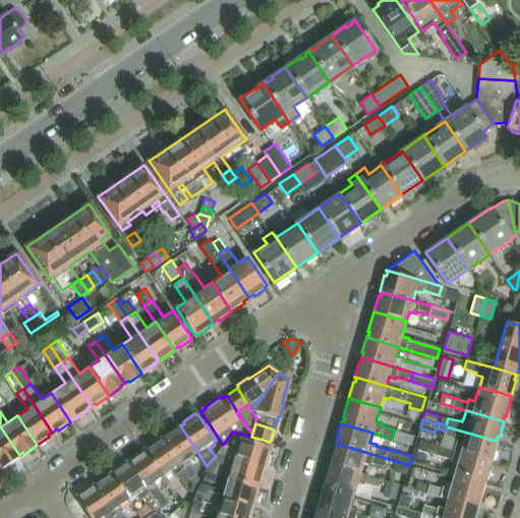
[(197,452),(180,425),(179,426),(178,425),(166,434),(167,435),(163,438),(194,485),(199,477),(191,464),(192,463),(189,458),(197,452)]
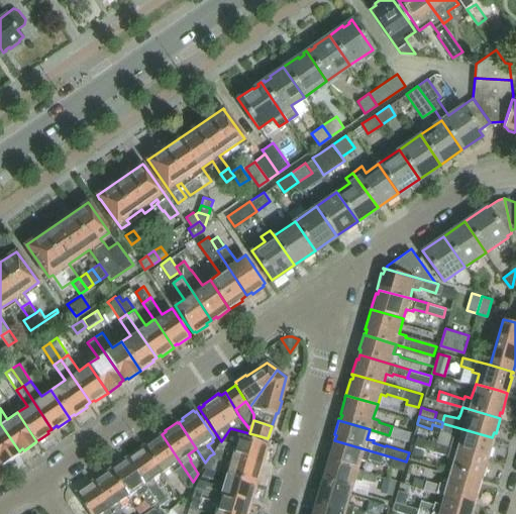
[(0,459),(3,465),(16,455),(15,453),(19,451),(0,423),(0,459)]
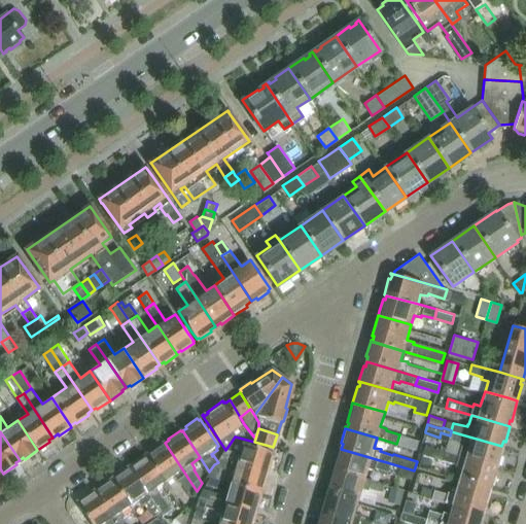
[(467,447),(465,456),(498,466),(502,451),(500,450),(501,446),(451,431),(450,435),(449,439),(462,443),(462,446),(467,447)]
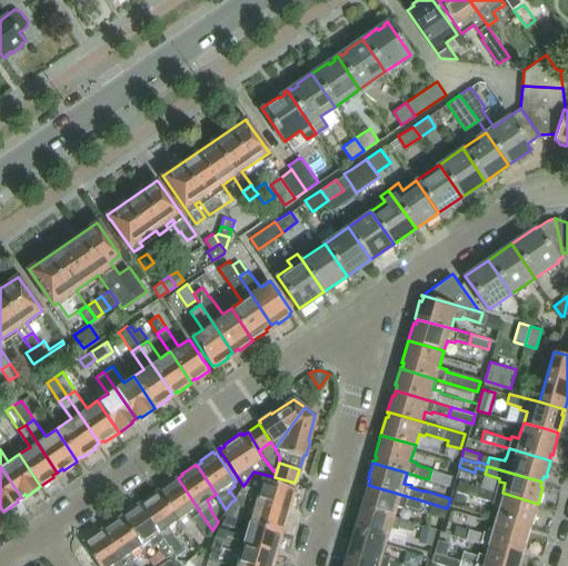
[(431,469),(428,479),(449,485),(452,474),(431,468),(431,469)]
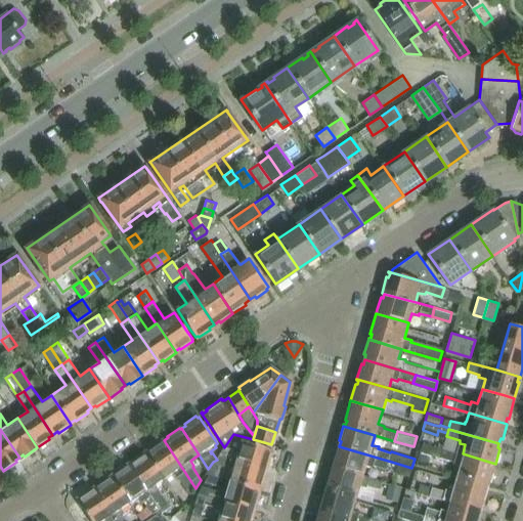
[(224,447),(218,456),(264,470),(266,464),(268,465),(272,450),(270,450),(270,448),(252,442),(253,439),(233,434),(224,447)]
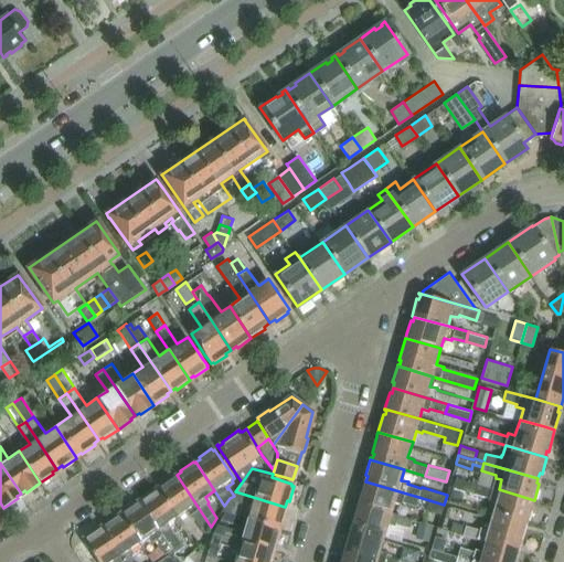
[(211,527),(177,475),(172,478),(170,476),(157,486),(178,516),(187,510),(190,516),(192,513),(204,532),(211,527)]
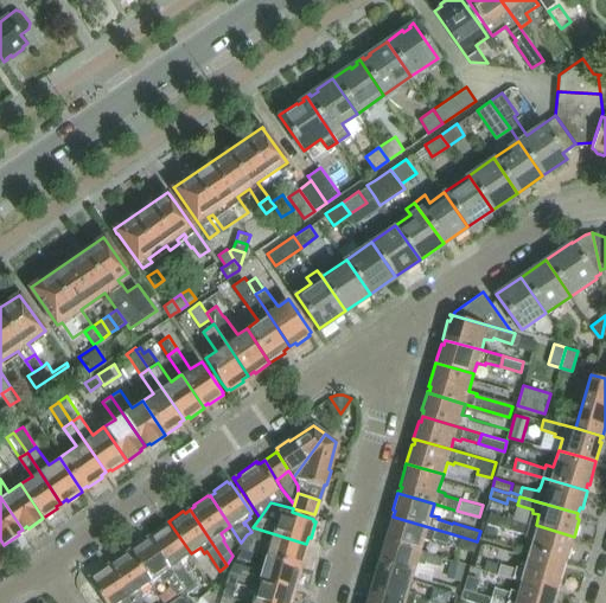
[(514,519),(490,512),(486,524),(510,530),(514,519)]
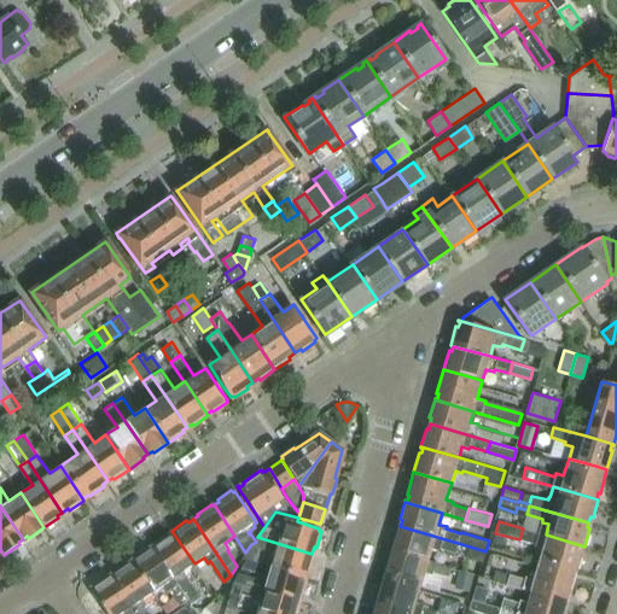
[(458,543),(400,526),(399,531),(396,530),(391,548),(429,560),(432,548),(440,550),(440,548),(455,553),(458,543)]
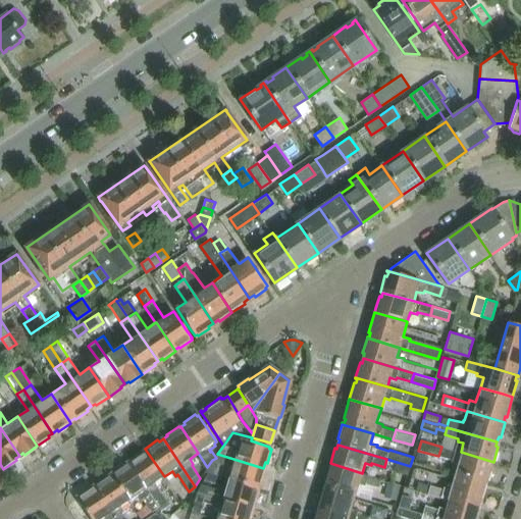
[(492,463),(493,462),(461,452),(441,447),(438,456),(452,459),(451,462),(457,463),(455,474),(477,480),(486,483),(491,467),(489,466),(490,462),(492,463)]
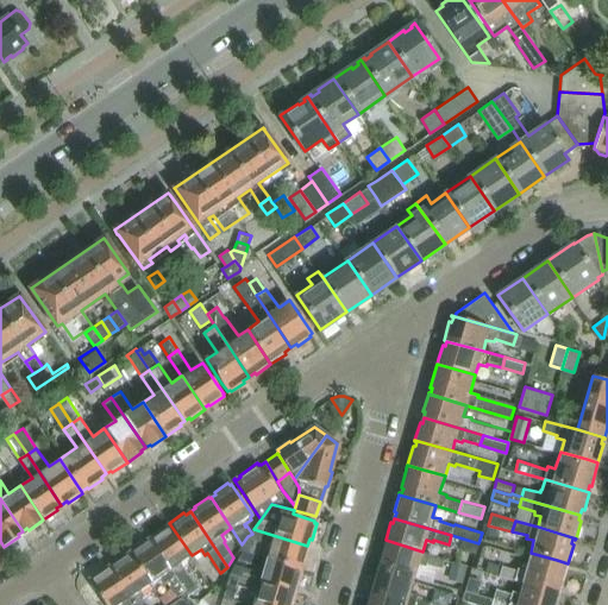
[(185,590),(188,596),(199,588),(181,562),(192,555),(169,523),(154,534),(155,535),(150,539),(182,586),(185,590)]
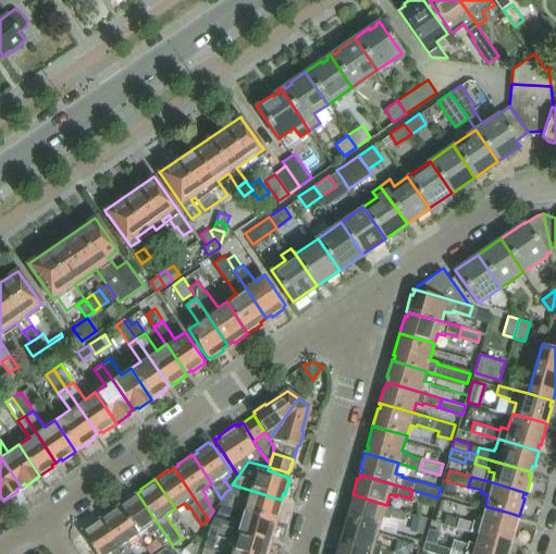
[(226,491),(221,499),(219,503),(222,505),(223,505),(232,507),(232,508),(236,494),(242,496),(241,497),(247,500),(243,512),(276,521),(282,504),(280,504),(281,500),(232,484),(231,489),(226,491)]
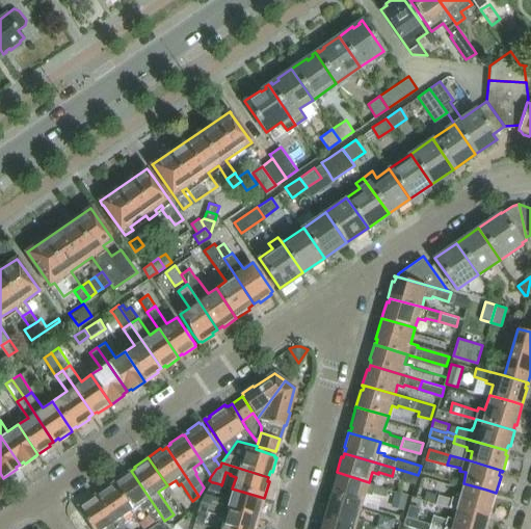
[(126,473),(112,481),(131,510),(139,504),(143,509),(145,508),(150,513),(154,521),(161,516),(159,512),(131,471),(127,474),(126,473)]
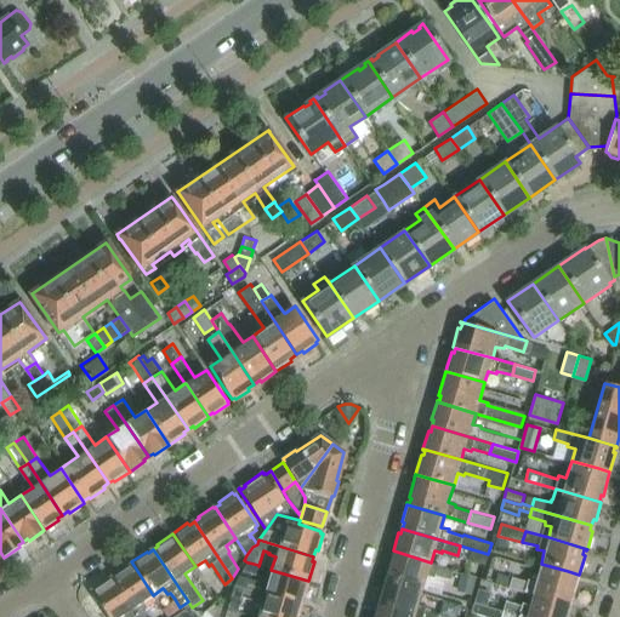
[(472,549),(468,559),(485,564),(488,554),(472,549)]
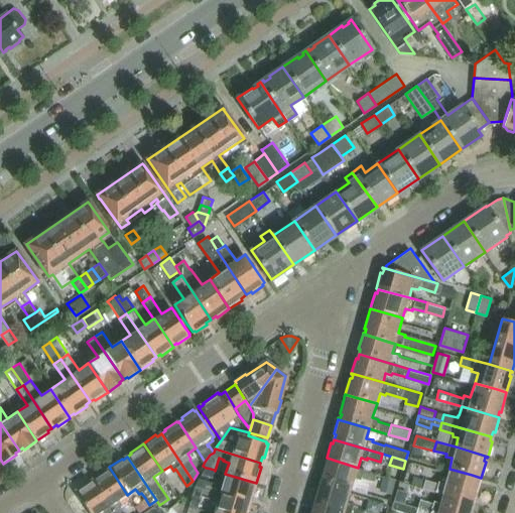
[(325,463),(320,479),(330,482),(352,489),(355,478),(361,480),(362,478),(374,481),(377,473),(358,468),(327,458),(326,459),(328,460),(327,464),(325,463)]
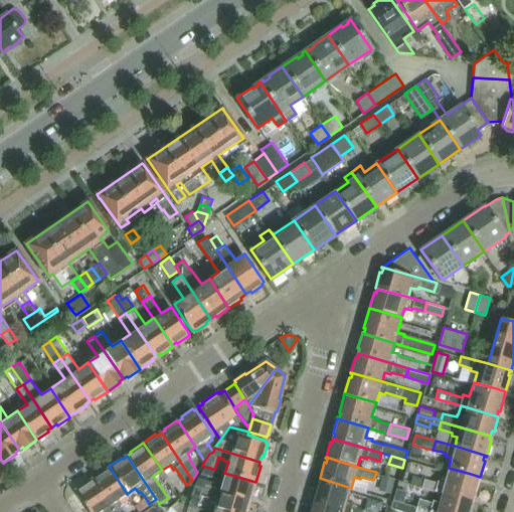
[(119,499),(127,494),(109,466),(96,475),(98,477),(93,479),(114,511),(125,511),(122,506),(123,505),(119,499)]
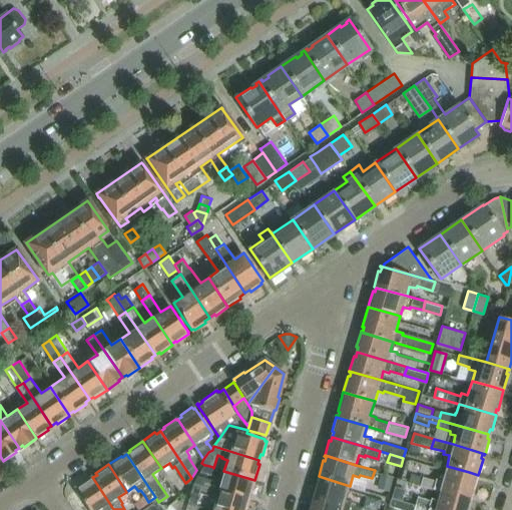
[(204,465),(200,471),(211,474),(213,467),(205,465),(204,465)]
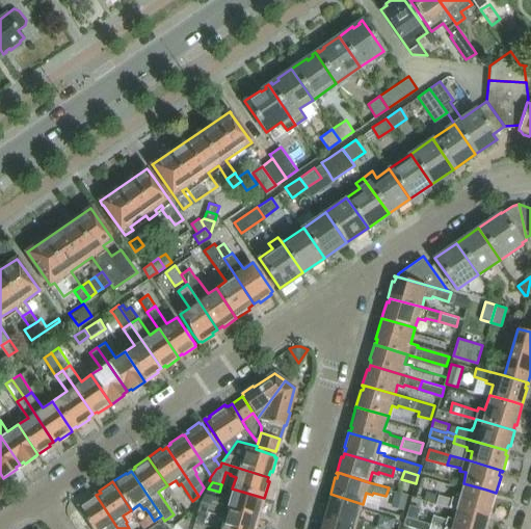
[(440,494),(436,503),(456,508),(488,518),(488,517),(487,517),(488,512),(490,512),(495,497),(496,493),(486,490),(463,483),(462,486),(459,497),(452,495),(452,497),(440,494)]
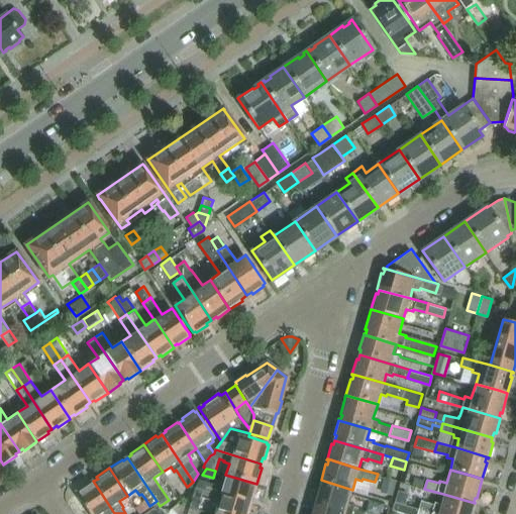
[(200,479),(195,487),(204,489),(249,503),(250,497),(252,498),(256,484),(225,475),(222,485),(200,479)]
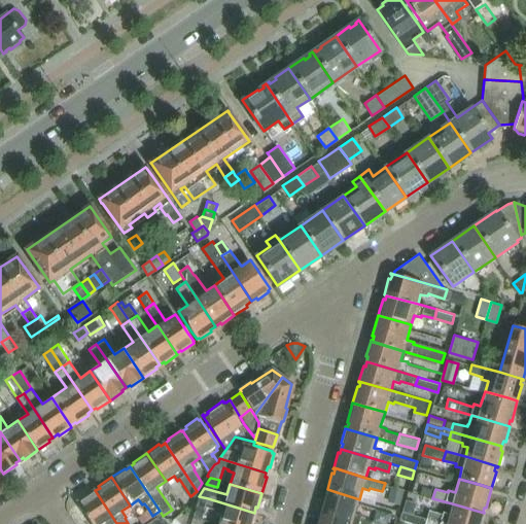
[(392,485),(388,500),(400,504),(405,488),(392,485)]
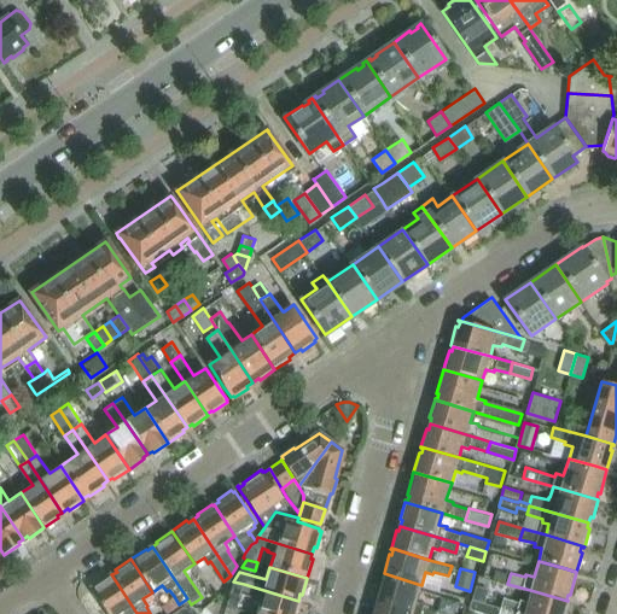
[(511,573),(495,569),(493,580),(507,584),(511,573)]
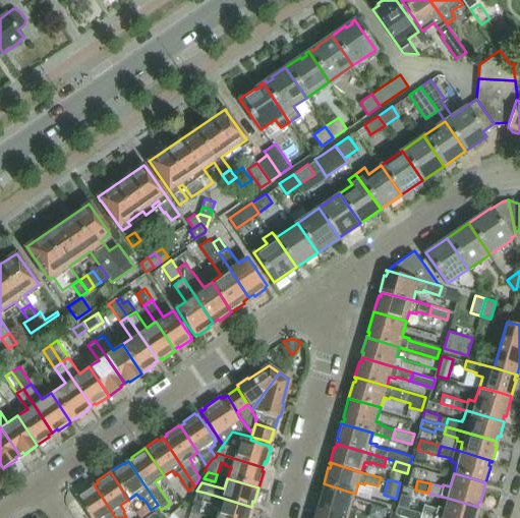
[(316,508),(315,509),(346,517),(368,517),(369,515),(356,511),(357,509),(351,508),(354,497),(355,494),(333,486),(324,483),(323,487),(318,504),(320,504),(319,508),(316,508)]
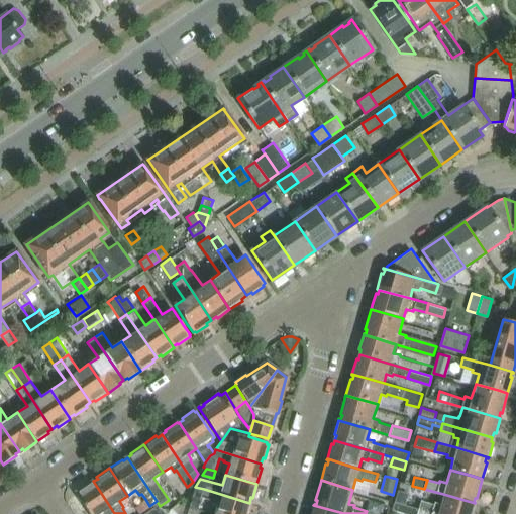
[(76,493),(90,513),(99,513),(102,512),(103,513),(114,513),(93,481),(89,484),(88,483),(76,491),(78,492),(76,493)]
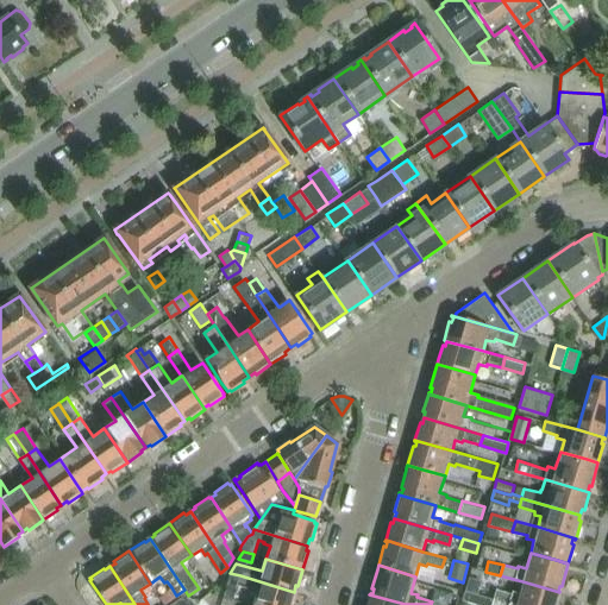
[(230,574),(224,596),(234,599),(238,584),(240,575),(230,573),(230,574)]
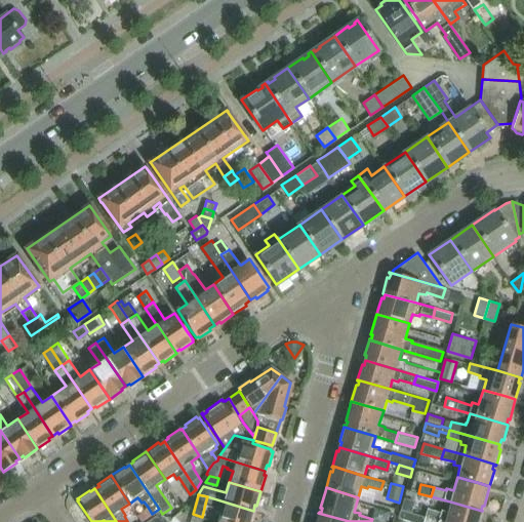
[(252,515),(253,511),(207,496),(205,504),(215,507),(215,510),(220,511),(217,521),(219,521),(251,521),(254,515),(252,515)]
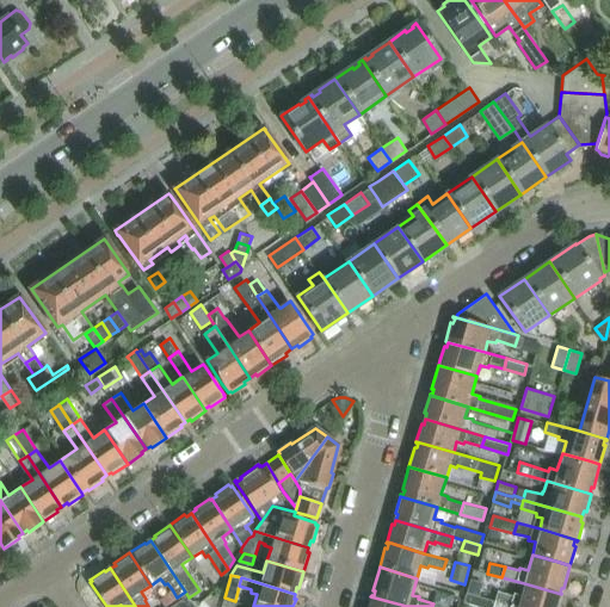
[(468,592),(480,595),(484,582),(472,578),(468,592)]
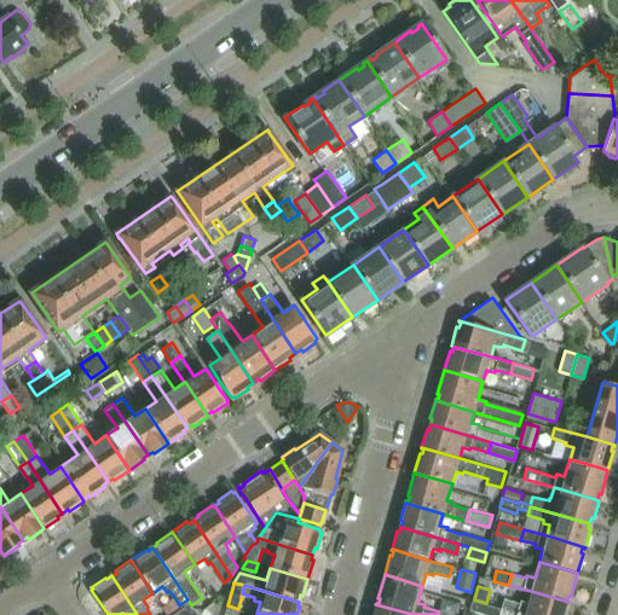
[(565,614),(569,602),(531,591),(527,603),(521,601),(520,603),(504,598),(502,607),(527,614),(565,614)]
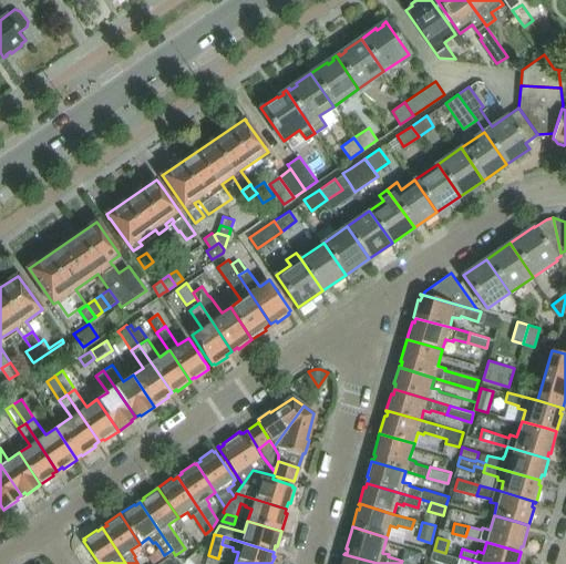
[(160,547),(148,555),(153,563),(164,555),(160,547)]
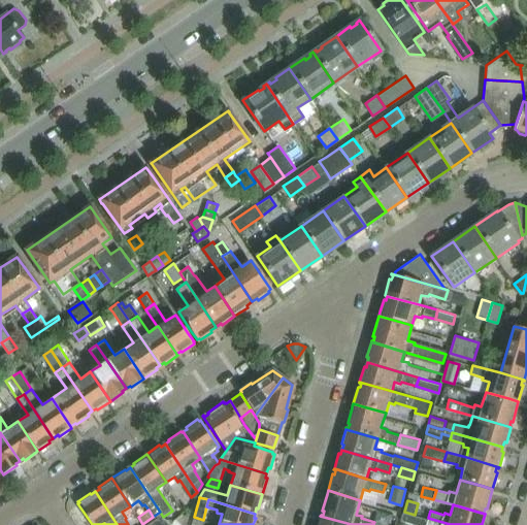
[(185,510),(170,522),(173,524),(185,524),(188,514),(187,513),(185,510)]
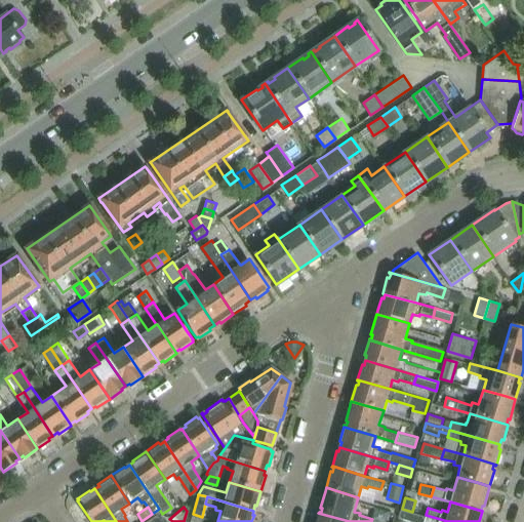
[(447,521),(426,515),(412,512),(402,509),(401,509),(398,517),(414,521),(447,521)]
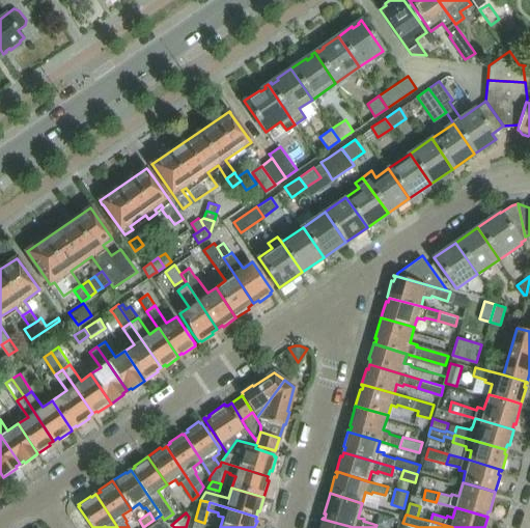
[(353,527),(322,519),(318,527),(353,527)]
